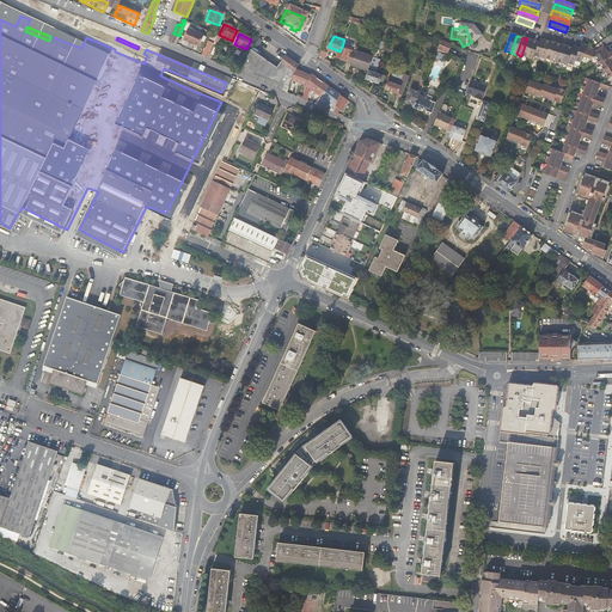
[(178,38),(175,46),(184,49),(185,46),(187,42),(178,38)]
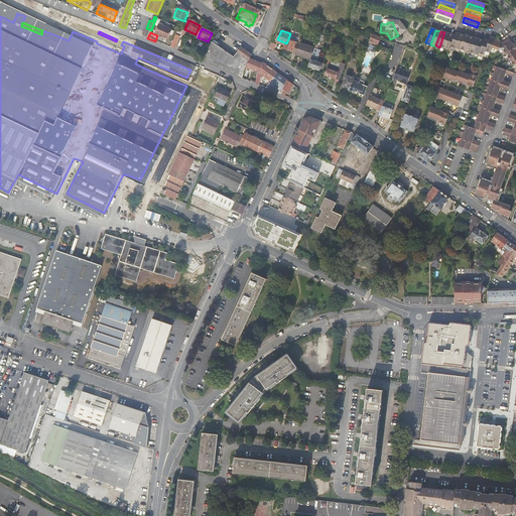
[(439,47),(444,48),(449,34),(444,32),(439,47)]
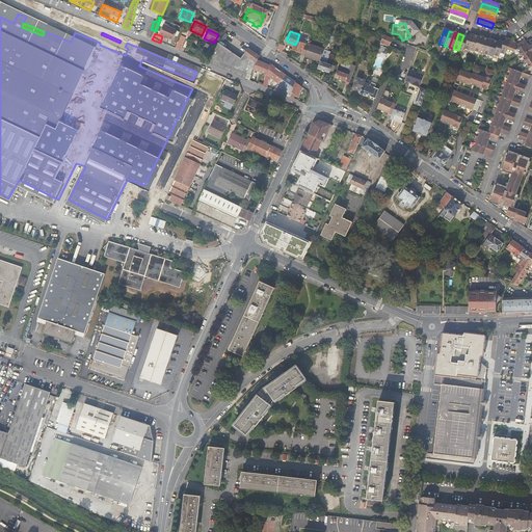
[(469,50),(474,35),(470,34),(469,37),(464,49),(469,51),(469,50)]
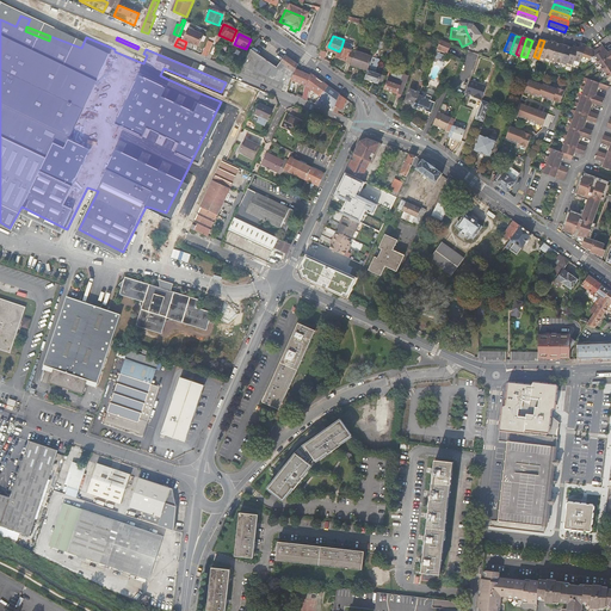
[(532,41),(526,57),(531,60),(534,56),(538,43),(532,41)]
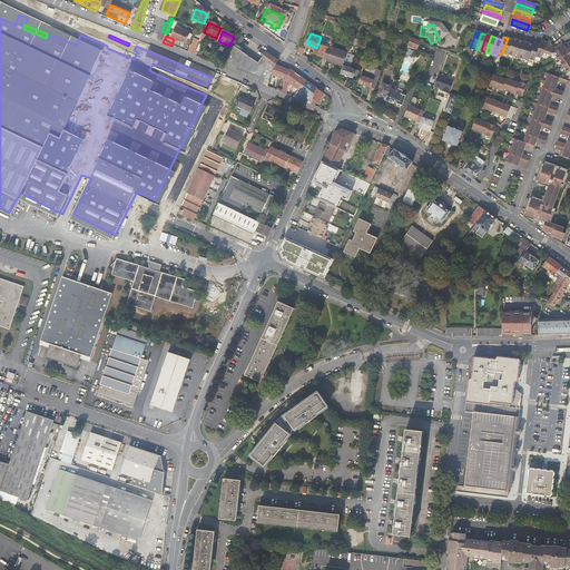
[(508,55),(513,39),(509,38),(508,38),(502,53),(508,56),(508,55)]
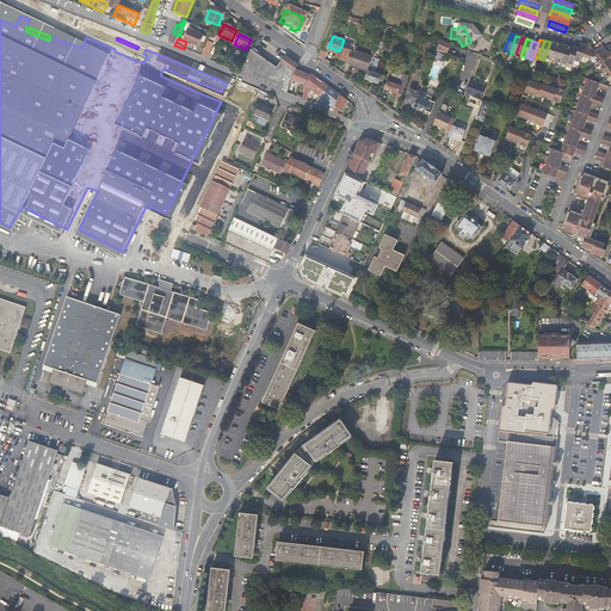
[(550,61),(556,43),(550,42),(544,59),(550,61)]
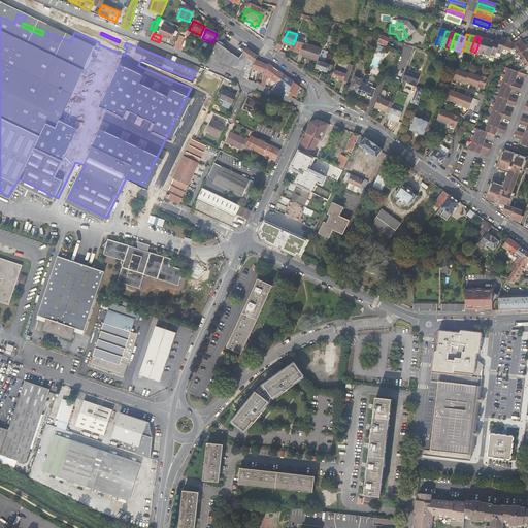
[(182,37),(176,50),(179,51),(182,46),(184,40),(185,38),(182,37)]
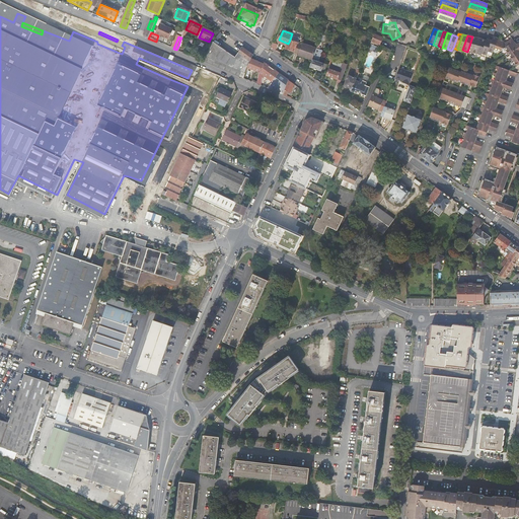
[(472,36),(467,52),(471,53),(476,39),(472,36)]
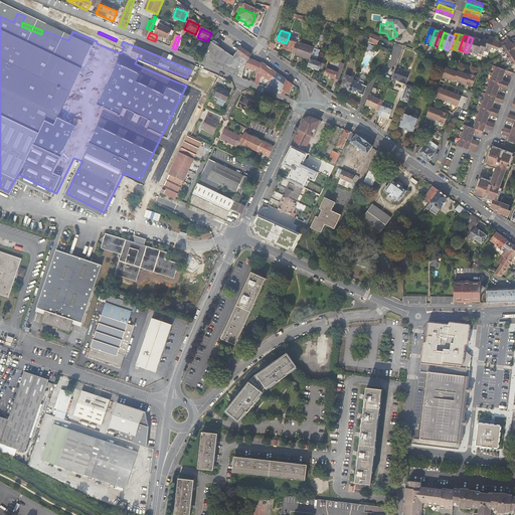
[(489,53),(494,38),(489,36),(488,41),(484,51),(489,53)]
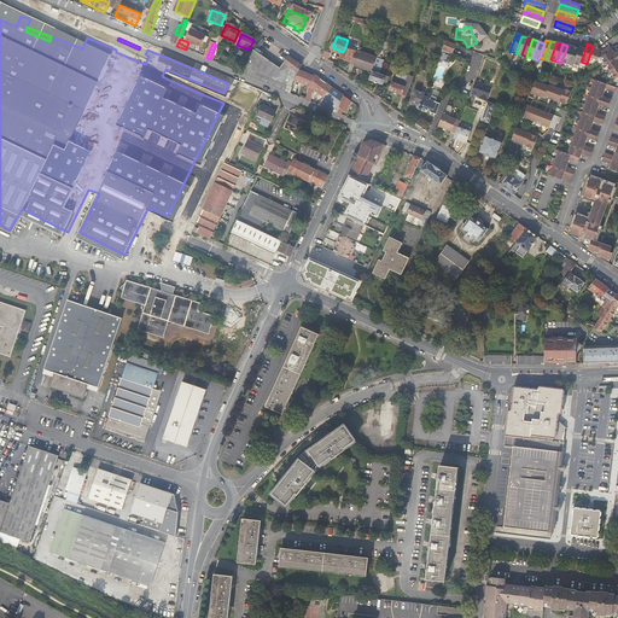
[(444,57),(448,48),(448,47),(438,45),(435,57),(436,58),(437,56),(439,57),(441,56),(444,57)]
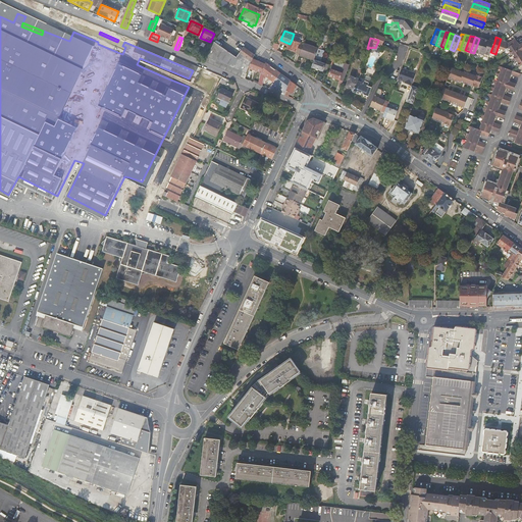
[(479,54),(484,40),(480,38),(479,39),(474,53),(479,54)]
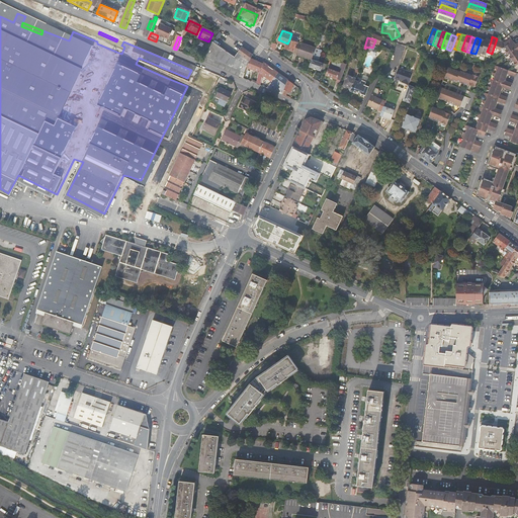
[(298,53),(301,44),(289,39),(287,44),(285,48),(298,53)]
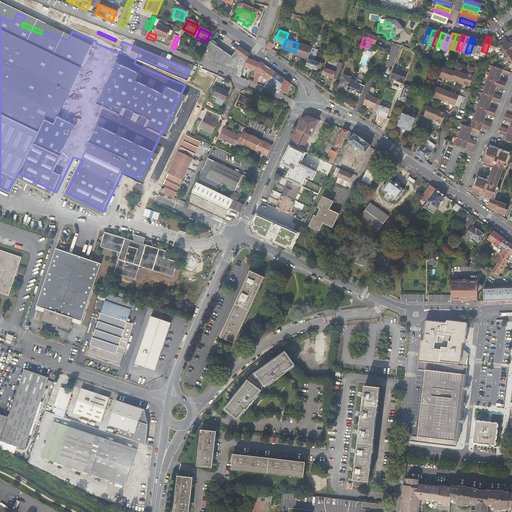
[(480,40),(475,39),(470,53),(475,55),(475,53),(480,40)]
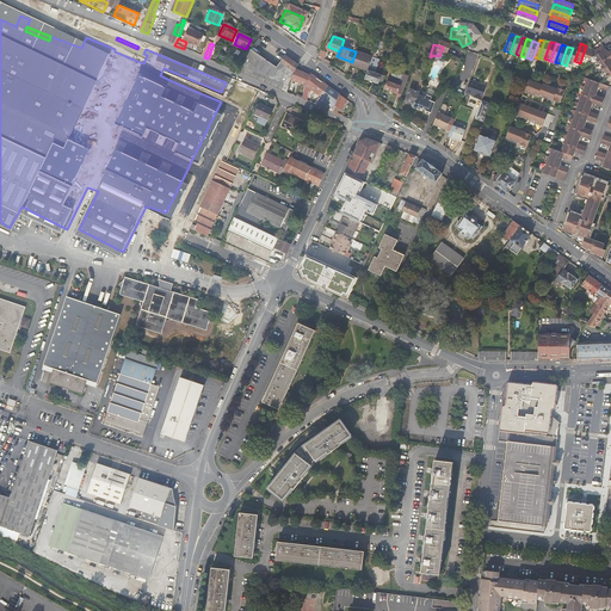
[(567,63),(573,66),(574,61),(579,49),(573,47),(573,48),(567,63)]
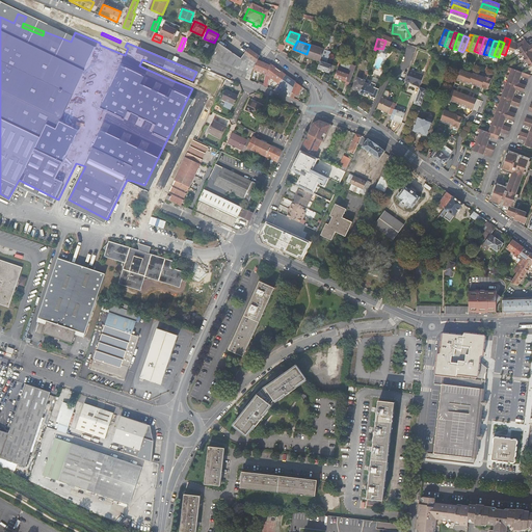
[(531,44),(529,47),(525,41),(515,46),(513,44),(512,44),(509,50),(513,51),(517,49),(529,64),(531,62),(531,44)]
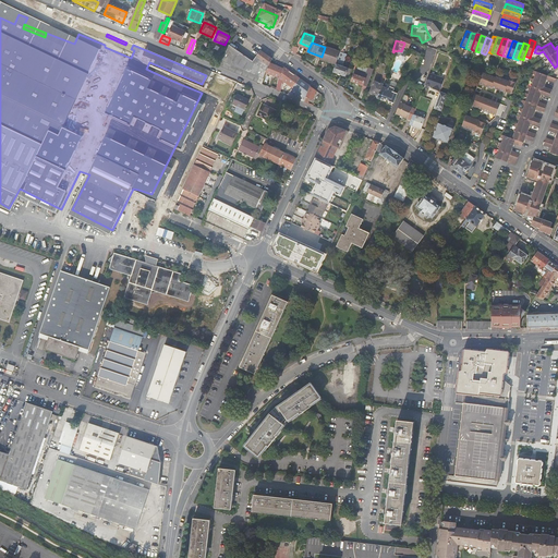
[(105,47),(125,56),(126,52),(106,44),(105,45),(105,47)]
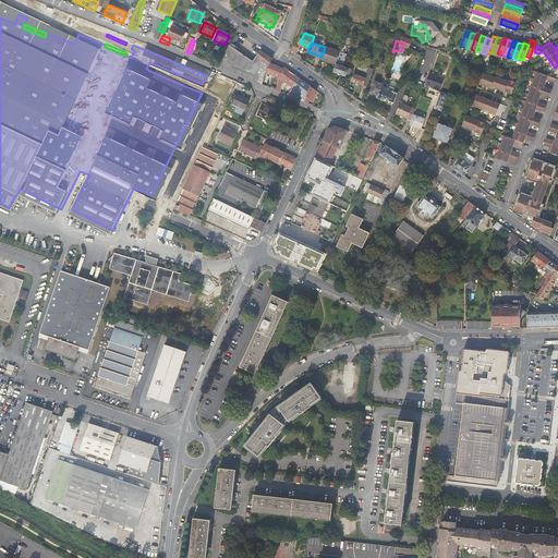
[(230,46),(217,64),(261,83),(263,79),(265,73),(268,63),(270,58),(262,51),(254,62),(230,46)]
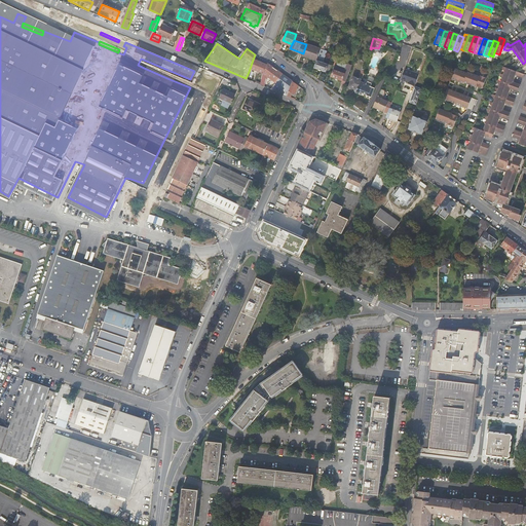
[(321,49),(321,48),(307,43),(306,44),(303,53),(303,54),(316,60),(321,49)]
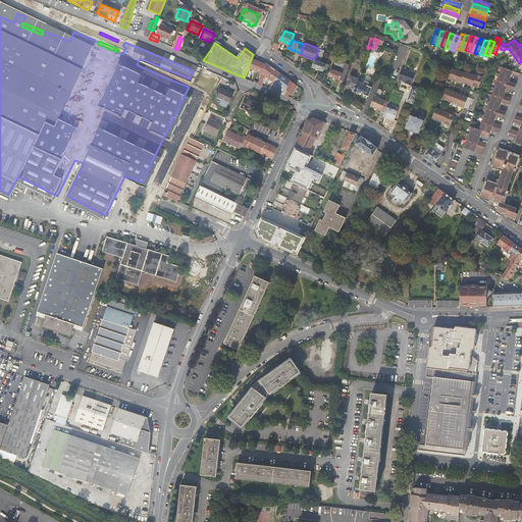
[(197,44),(192,56),(195,58),(199,51),(197,50),(200,45),(197,44)]
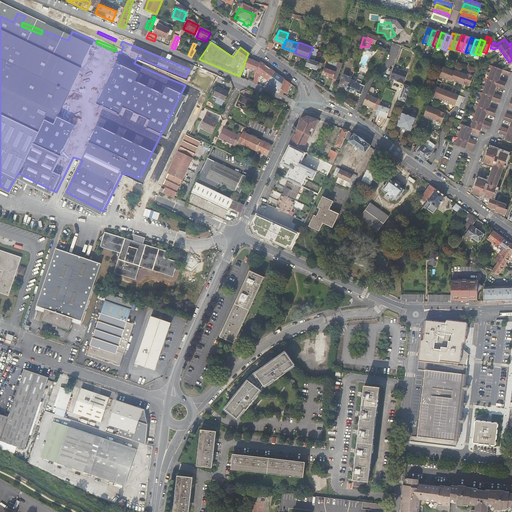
[(320,71),(323,63),(314,60),(318,50),(312,48),(308,58),(306,66),(320,71)]
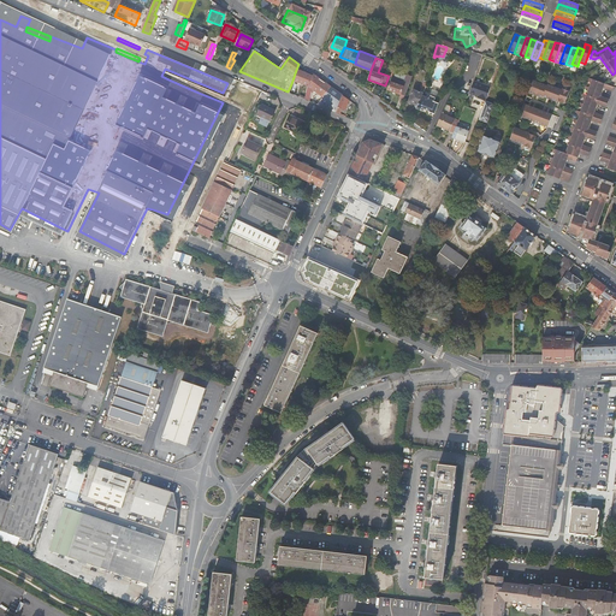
[(311,76),(296,70),(292,81),(306,86),(311,76)]
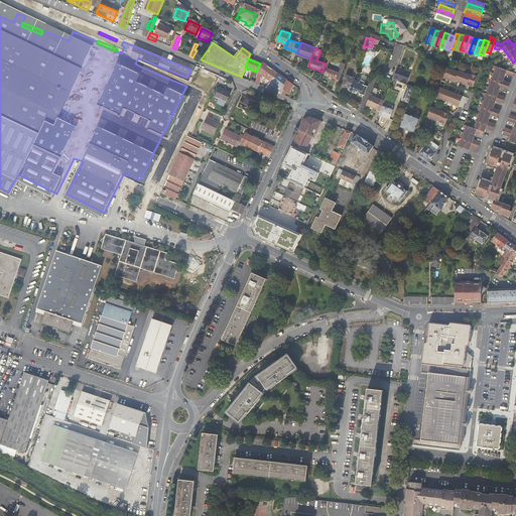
[(266,65),(261,61),(260,63),(256,72),(261,75),(266,65)]
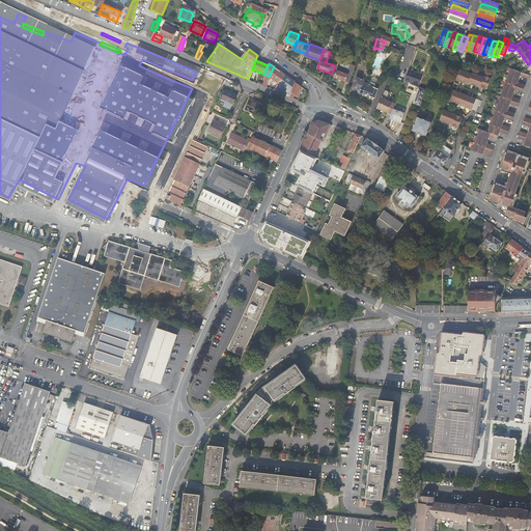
[(145,68),(171,80),(172,77),(146,66),(145,68)]
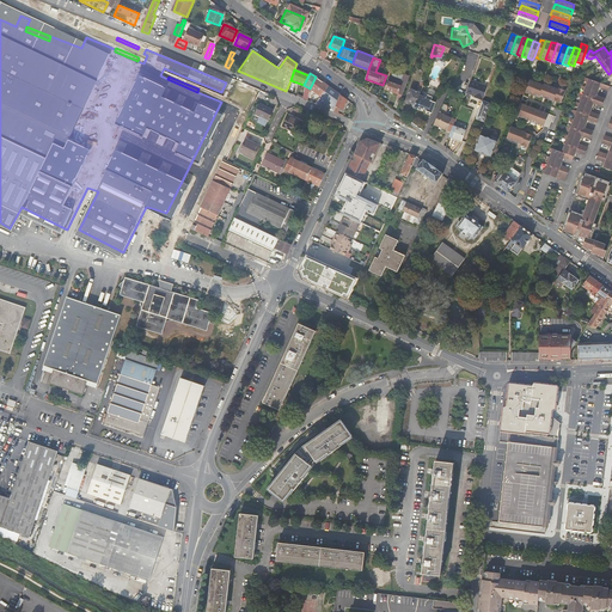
[(338,95),(316,77),(310,89),(320,96),(314,104),(332,111),(338,95)]
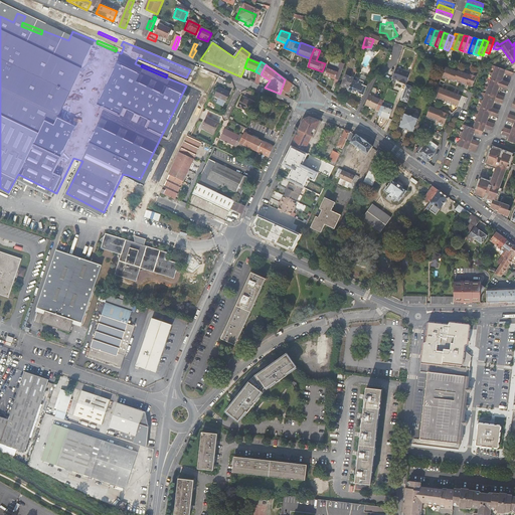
[(219,76),(195,66),(186,86),(140,179),(142,179),(140,183),(161,193),(188,135),(190,136),(192,133),(194,129),(219,76)]
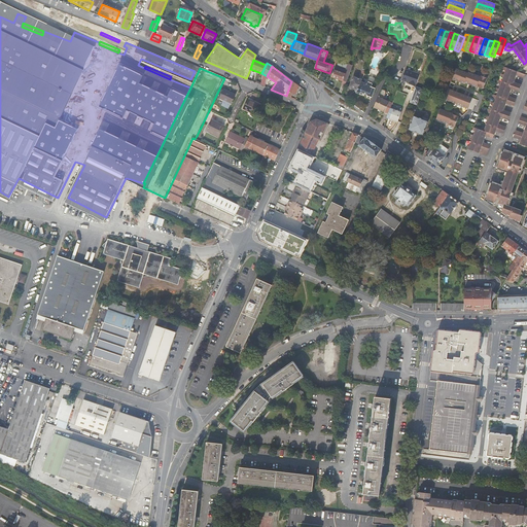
[(452,78),(465,83),(465,82),(478,86),(478,85),(484,89),(488,77),(482,75),(482,76),(469,71),(469,73),(456,68),(452,78)]
